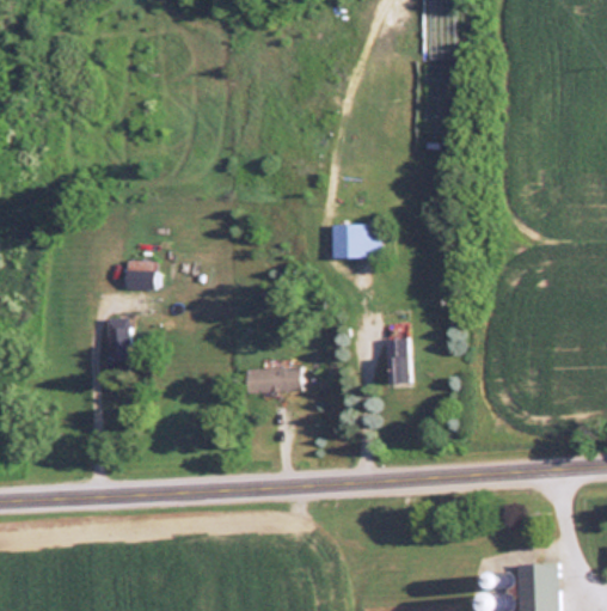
[(379,225),(332,225),(332,257),(379,257),(379,225)]
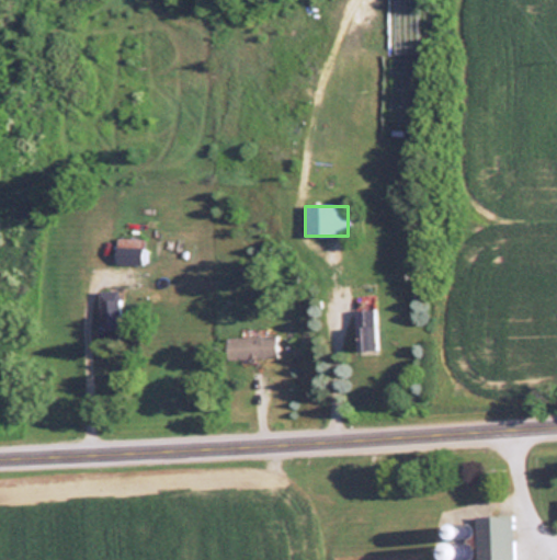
[(114,239),(114,264),(139,264),(139,239),(114,239)]
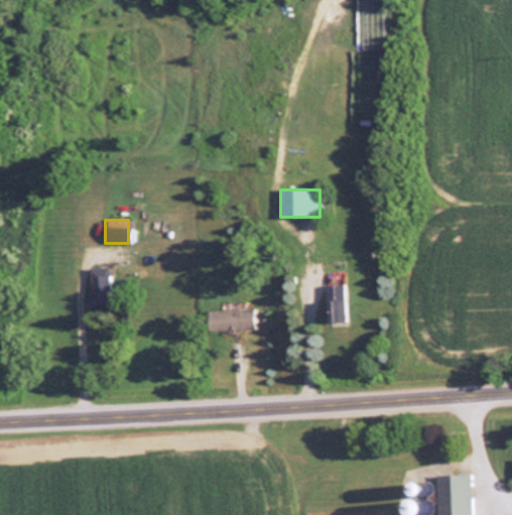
[(107,268),(91,268),(91,311),(107,311),(107,268)]
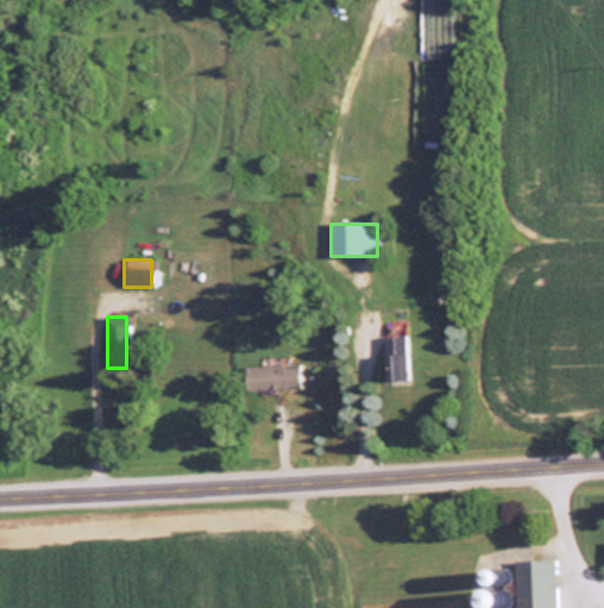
[(406,337),(385,337),(385,382),(406,382),(406,337)]
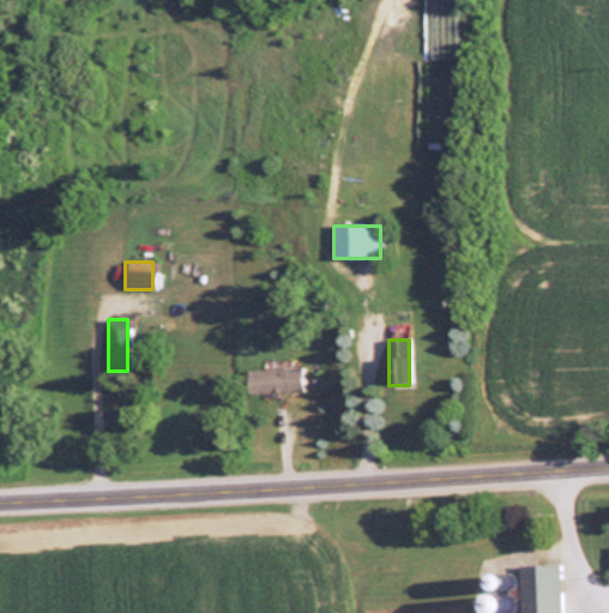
[(247,394),(297,394),(297,370),(247,370),(247,394)]
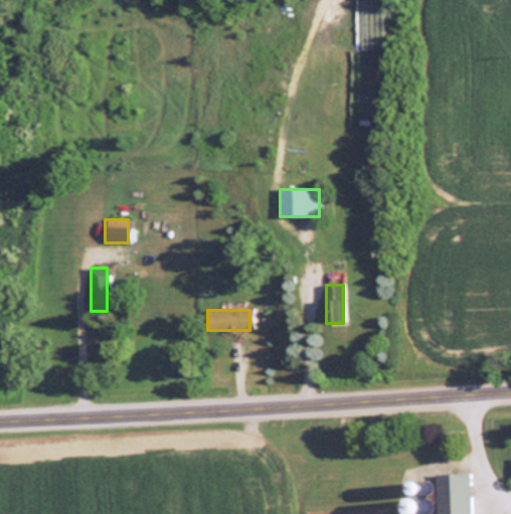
[(438,475),(438,513),(472,513),(472,475),(438,475)]
